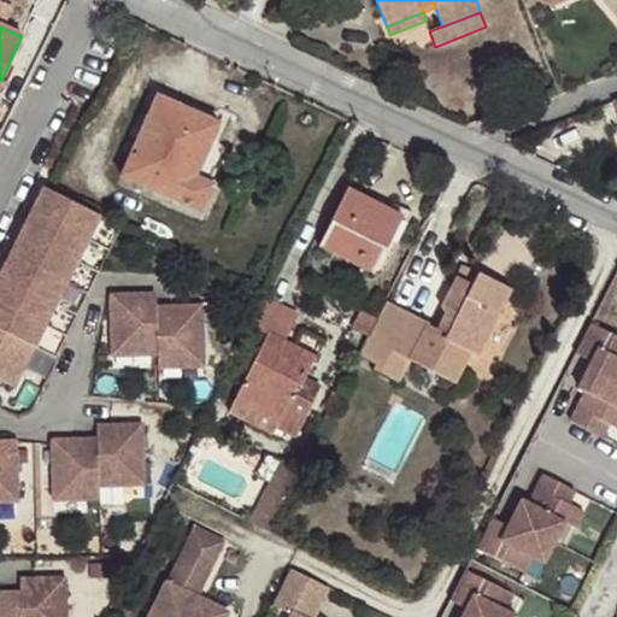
[(200,136),(210,141),(218,124),(157,97),(119,176),(199,212),(212,184),(210,184),(184,172),(200,136)]
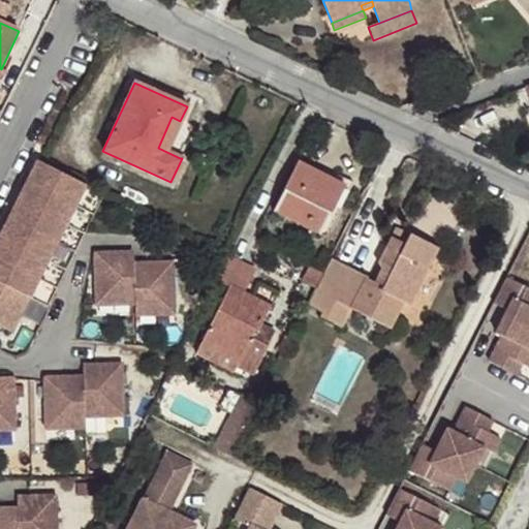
[(180,121),(172,117),(158,148),(180,158),(191,130),(190,125),(180,121)]
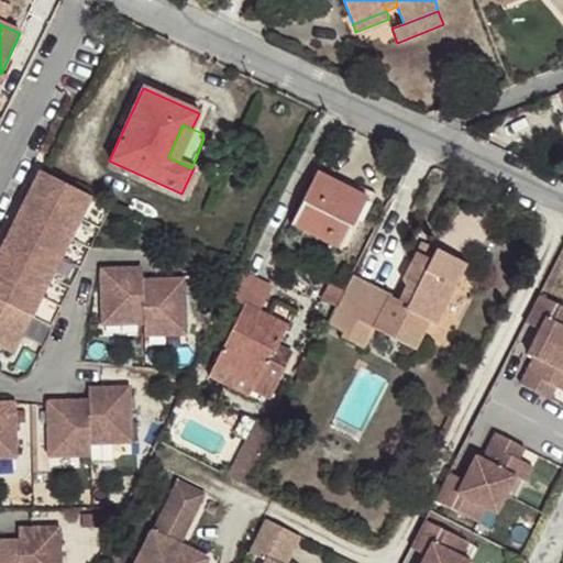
[(0,346),(12,353),(91,197),(41,172),(0,251),(0,346)]
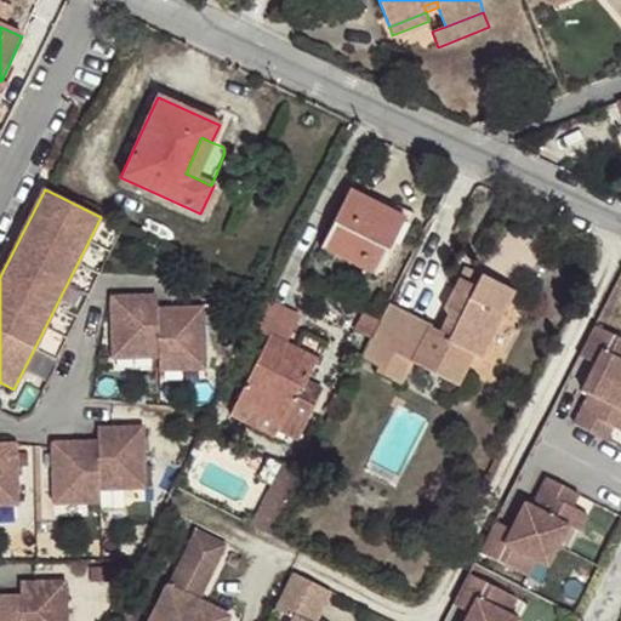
[(375,275),(403,218),(349,191),(320,249),(375,275)]
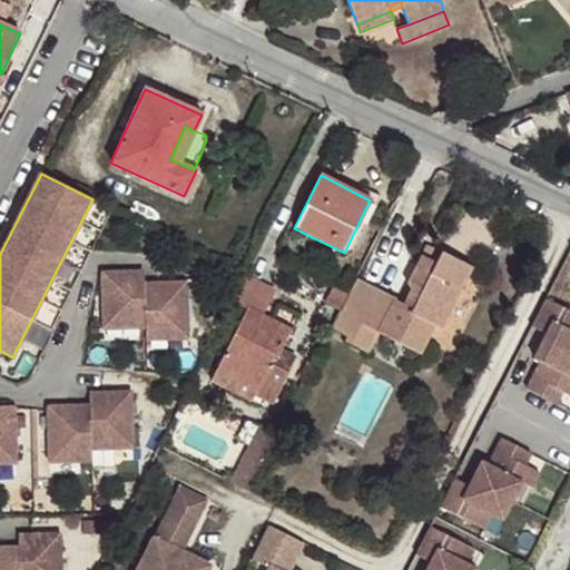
[(377,204),(370,200),(344,253),(351,256),(377,204)]
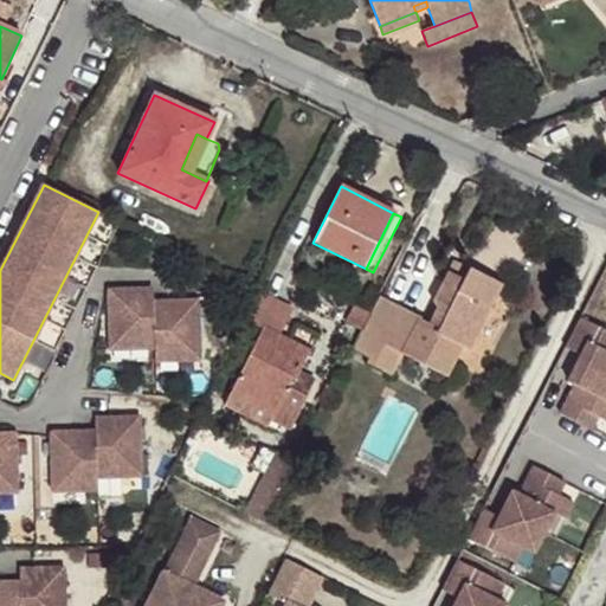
[(452,262),(447,271),(464,281),(469,269),(452,262)]
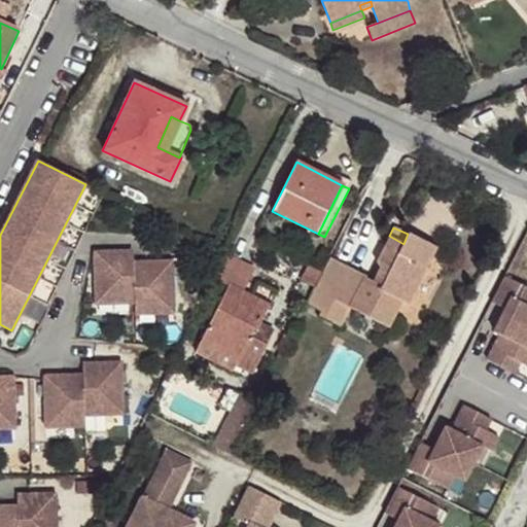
[(329,257),(321,274),(307,304),(321,311),(318,315),(341,327),(349,309),(387,328),(401,304),(407,306),(437,248),(408,234),(403,244),(389,236),(375,261),(379,268),(372,282),(362,278),(362,275),(329,257)]
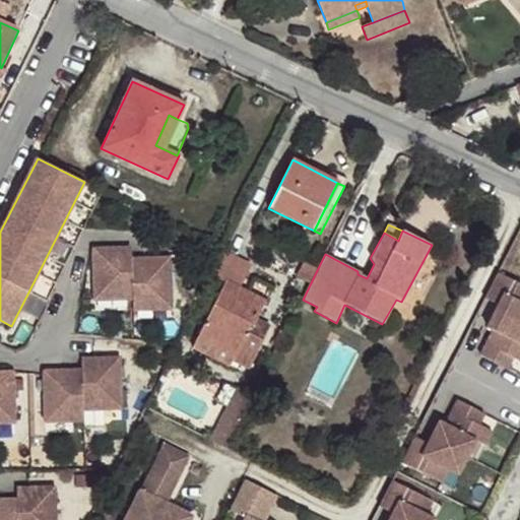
[(92,249),(94,300),(132,299),(132,264),(131,259),(131,253),(125,253),(125,248),(92,249)]
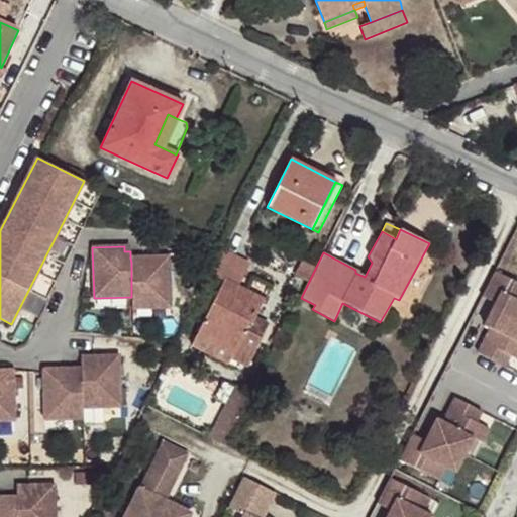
[(249,264),(222,250),(210,274),(223,281),(224,280),(238,287),(249,264)]
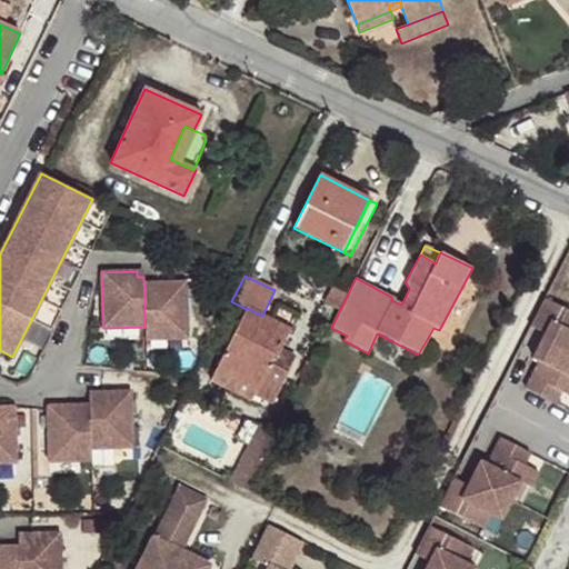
[(151,289),(145,289),(145,327),(146,339),(187,339),(186,282),(151,283),(151,289)]
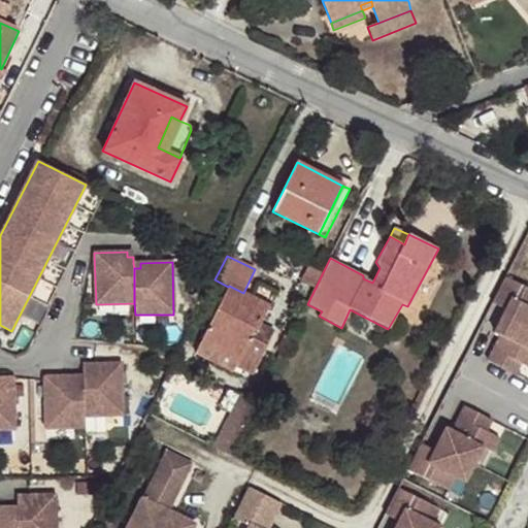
[(504,321),(501,325),(527,339),(527,299),(499,285),(486,311),(499,318),(504,321)]
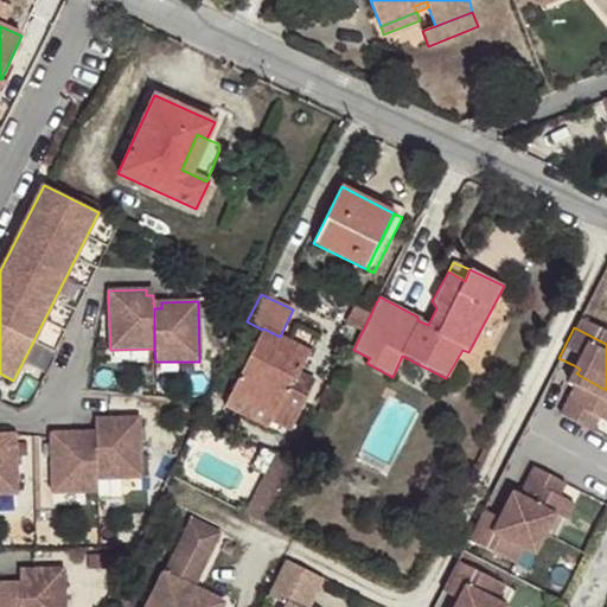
[(263,328),(231,393),(274,413),(272,420),(270,421),(292,430),(308,397),(288,389),(292,379),(295,381),(300,371),(310,351),(280,337),(263,328)]
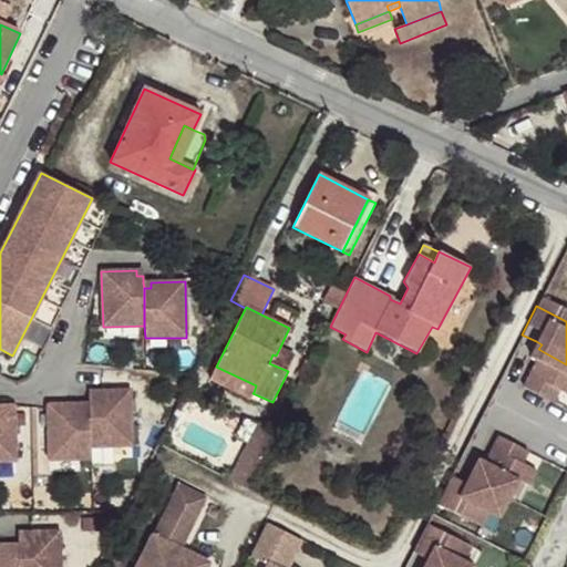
[(542,344),(536,341),(531,352),(535,356),(538,349),(542,344)]
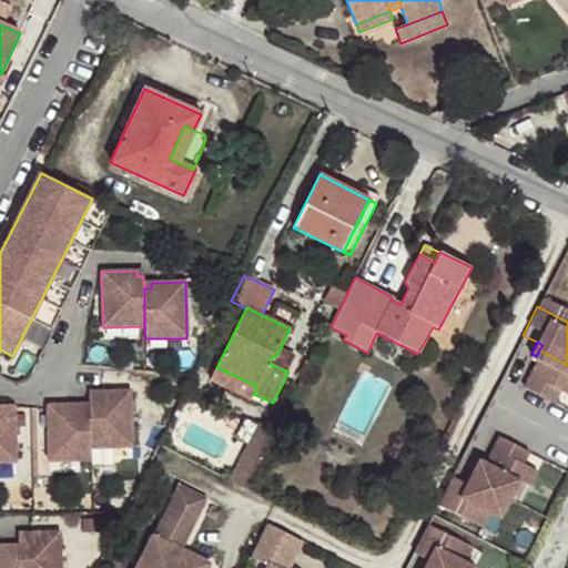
[(296,356),(281,347),(276,356),(273,355),(270,364),(288,372),(296,356)]
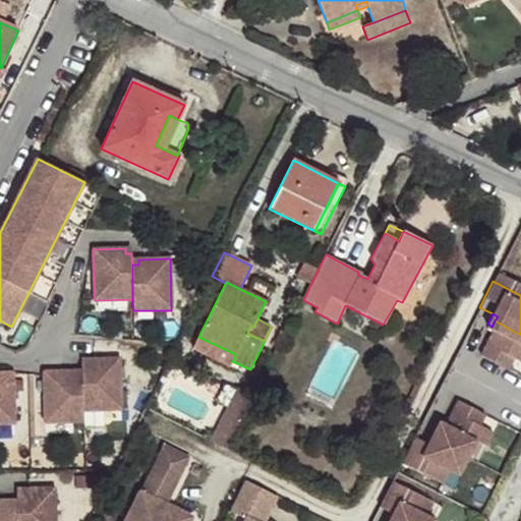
[(520,347),(520,335),(495,321),(491,327),(487,324),(481,336),(486,339),(474,363),(487,370),(494,359),(507,366),(519,373),(520,370),(520,356),(517,355),(520,347)]
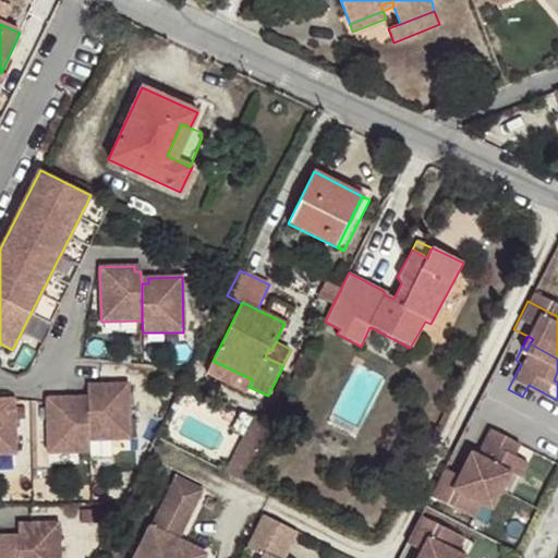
[(252,379),(213,361),(209,366),(250,386),(252,379)]
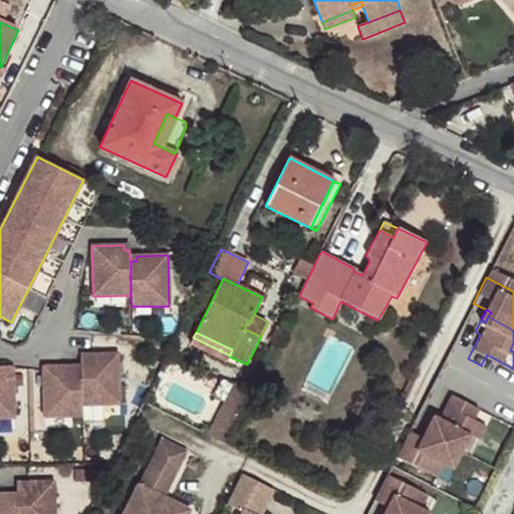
[(80,370),(80,405),(118,404),(117,353),(86,354),(86,359),(80,359),(80,365),(80,370)]
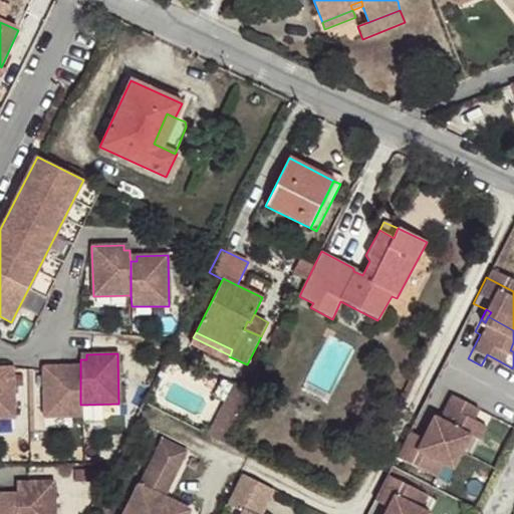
[(500,361),(487,354),(481,365),(494,372),(500,361)]
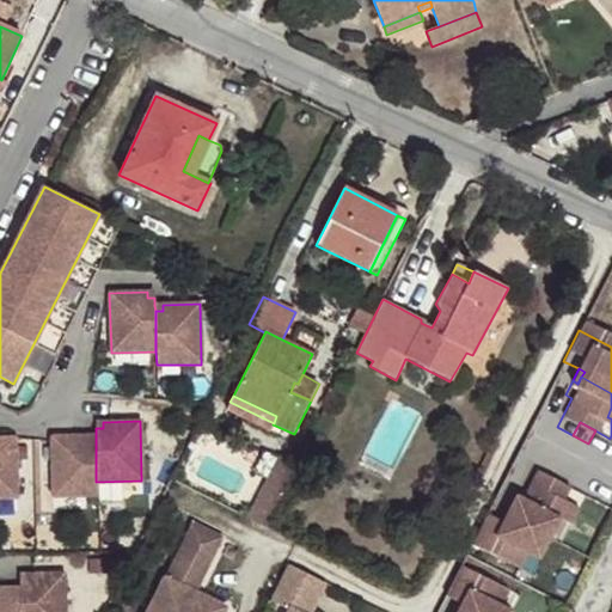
[(50,436),(51,496),(97,495),(96,482),(96,441),(87,441),(87,435),(50,436)]
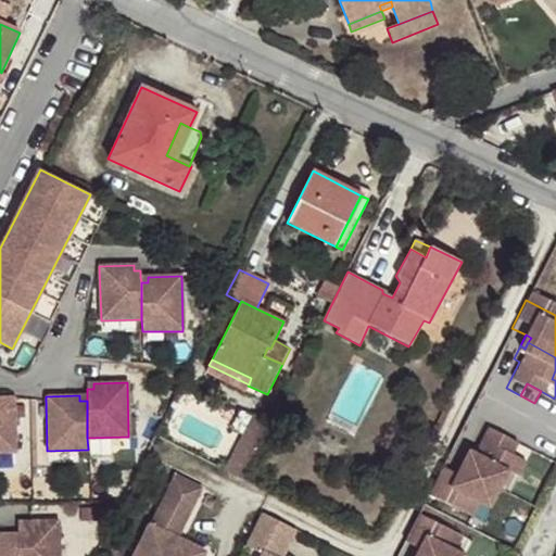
[(0,452),(14,452),(13,397),(0,397),(0,452)]
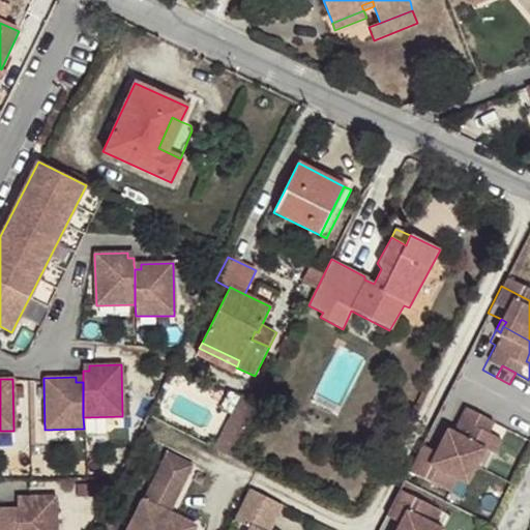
[(241,439),(255,412),(239,405),(226,432),(227,432),(241,439)]
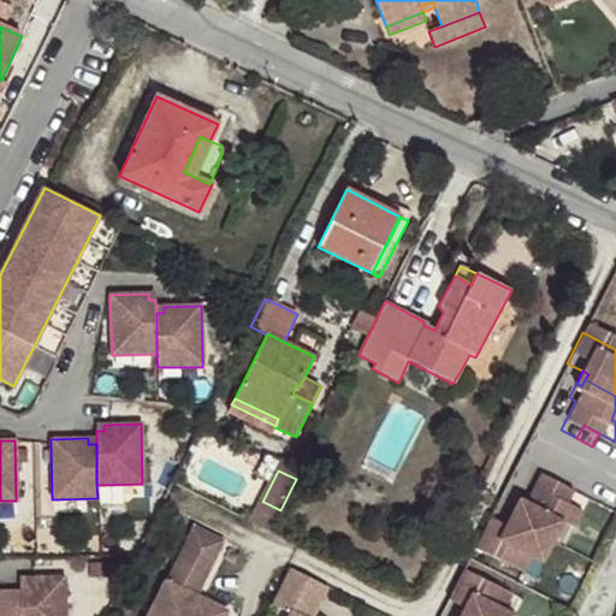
[(507,532),(544,550),(555,529),(567,535),(574,520),(560,511),(544,503),(549,491),(533,483),(519,511),(511,508),(505,522),(510,525),(507,532)]
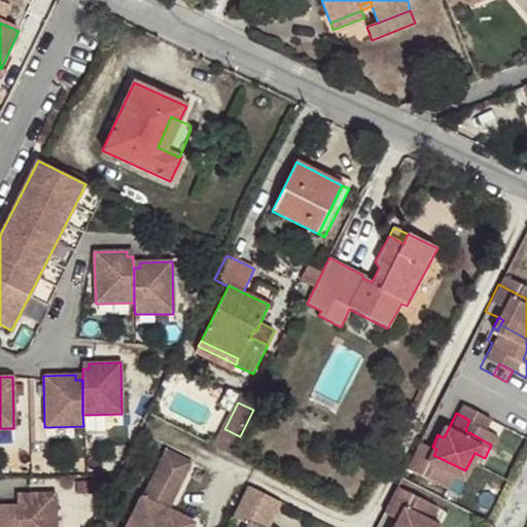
[(469,420),(465,430),(479,437),(484,426),(469,420)]
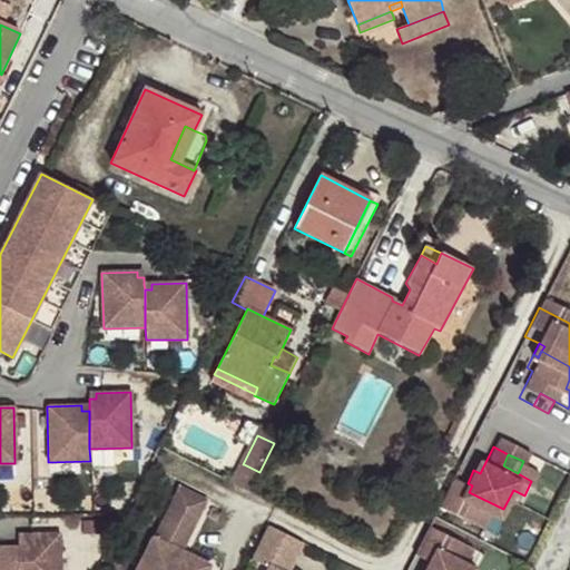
[(245,501),(259,472),(244,464),(231,493),(245,501)]
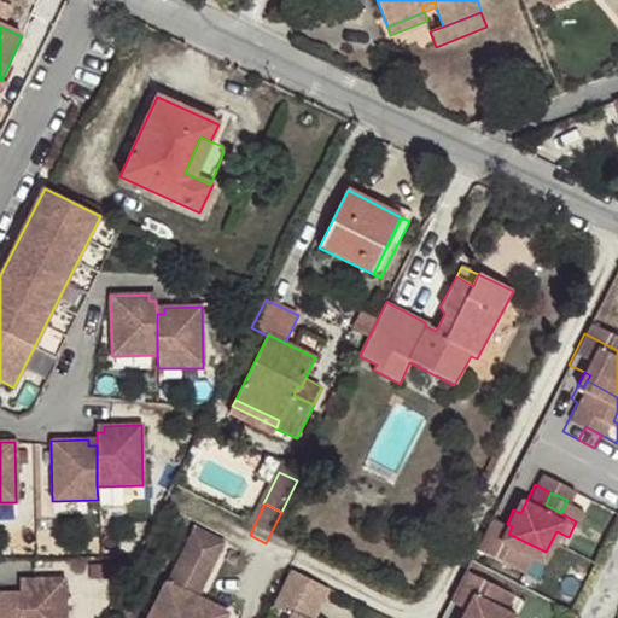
[(508,534),(512,526),(507,524),(500,536),(506,540),(508,534)]
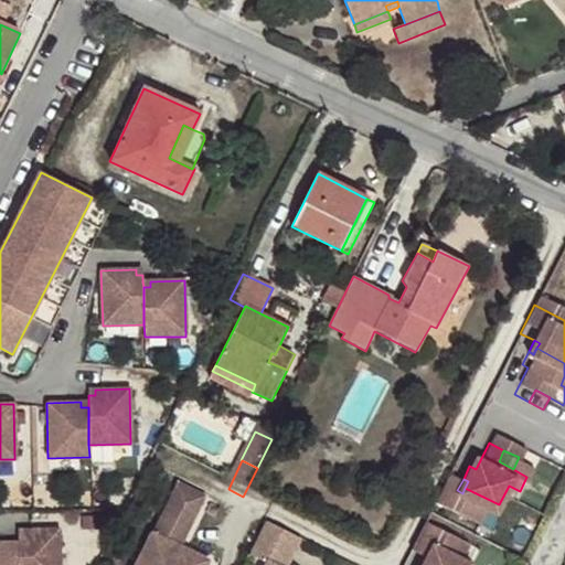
[(490,523),(499,504),(465,488),(462,493),(457,490),(443,482),(428,511),(473,533),(480,518),(490,523)]
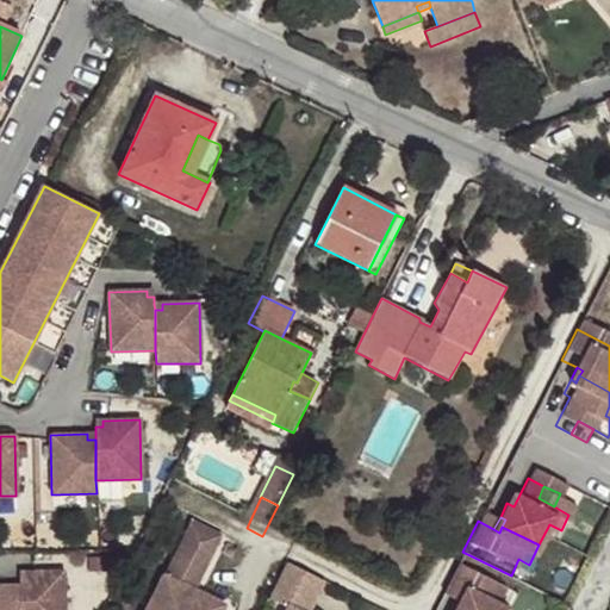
[(216,546),(187,531),(147,609),(209,609),(188,599),(216,546)]
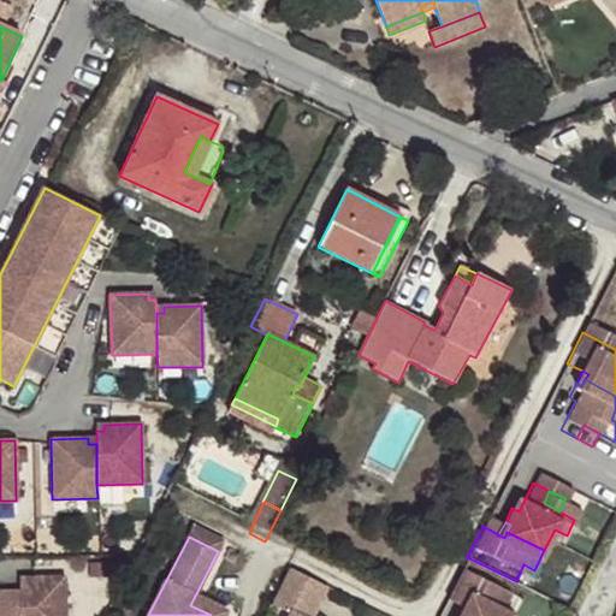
[(18,597),(18,615),(63,615),(63,578),(25,578),(25,585),(18,585),(18,591),(18,597)]
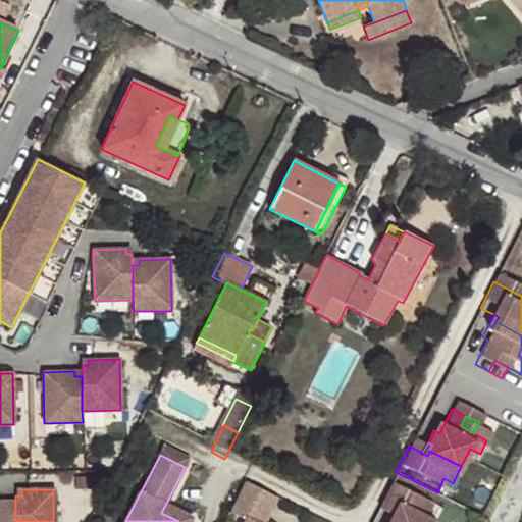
[(263,521),(272,506),(241,489),(225,519),(230,521),(263,521)]
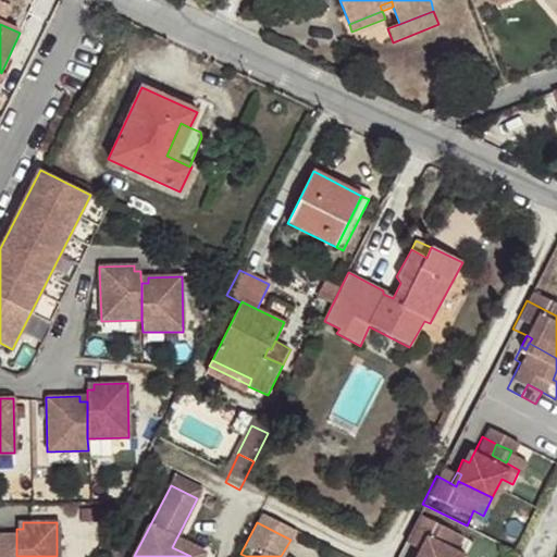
[(450,556),(457,545),(412,523),(399,551),(411,556),(450,556)]
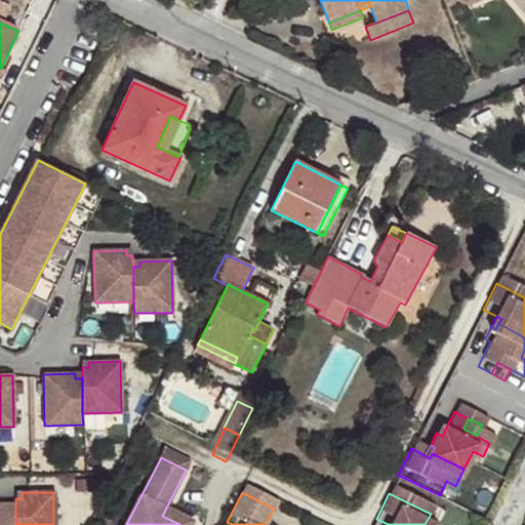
[(0,503),(0,524),(15,524),(15,509),(8,510),(8,505),(0,503)]
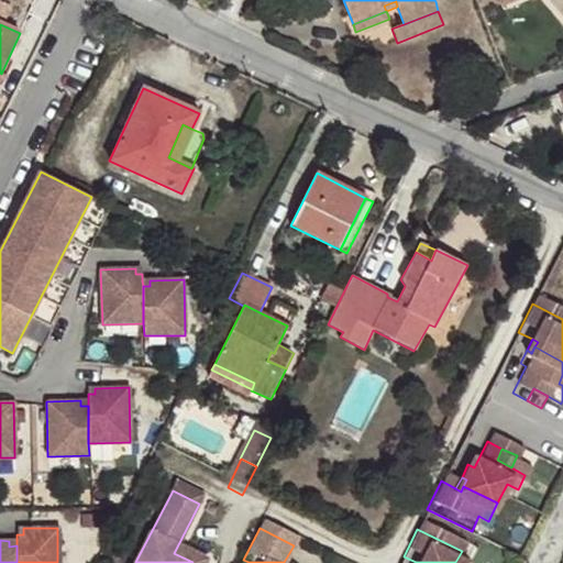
All buildings are outlined.
